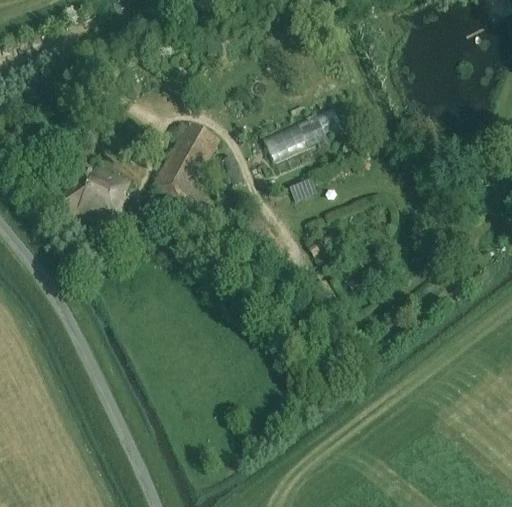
[(269,134),(280,159),(348,129),(337,104),(269,134)]
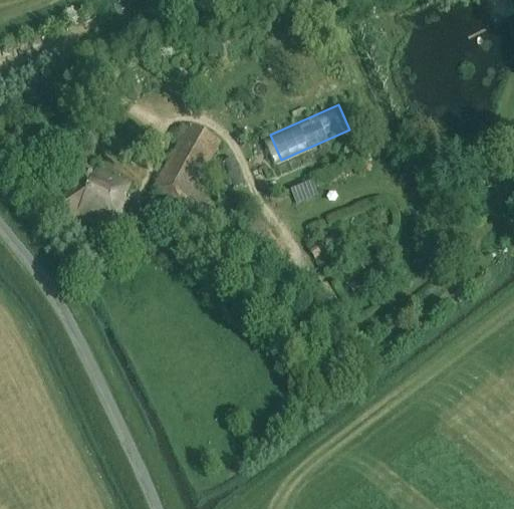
[(218,137),(188,120),(154,185),(184,200),(189,191),(196,195),(201,185),(195,181),(218,137)]
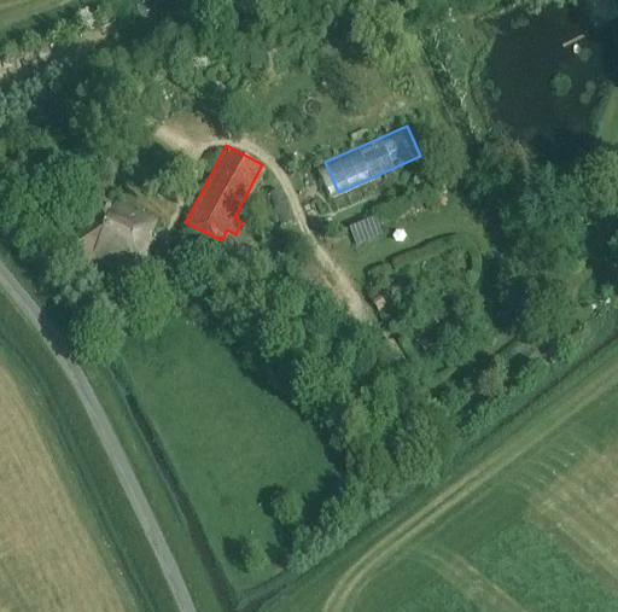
[(138,275),(153,237),(149,234),(156,217),(94,192),(73,246),(69,255),(87,262),(89,255),(138,275)]
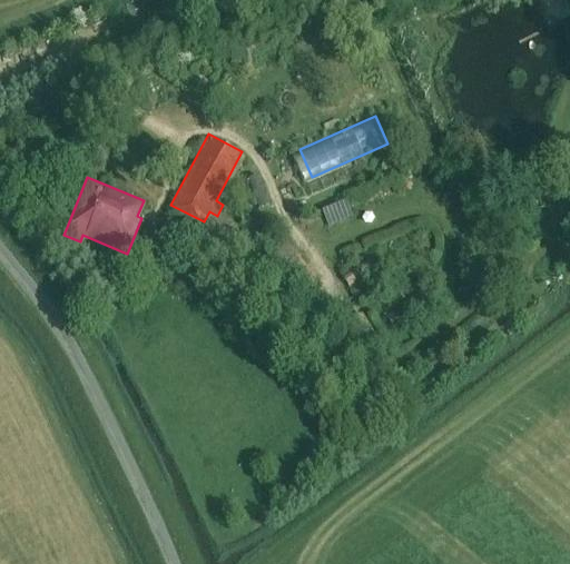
[(350,196),(327,206),(333,218),(355,208),(350,196)]
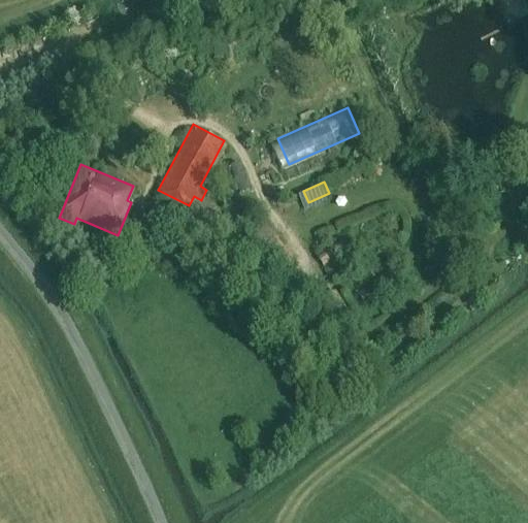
[(338,237),(316,252),(324,264),(347,251),(338,237)]
